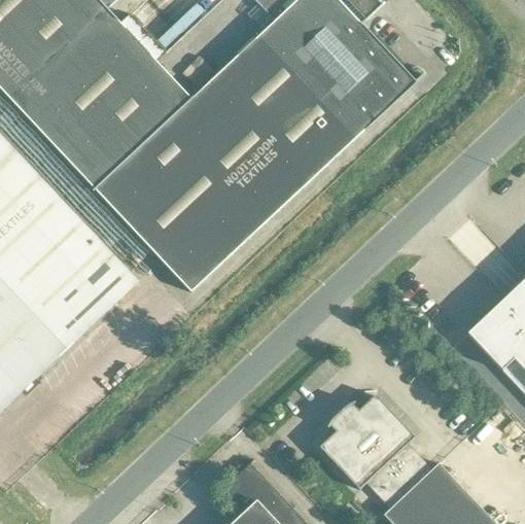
[(359,23),(383,1),(382,0),(380,2),(378,0),(254,0),(273,20),(189,98),(106,7),(113,0),(0,0),(0,88),(189,291),(414,81),(359,23)]
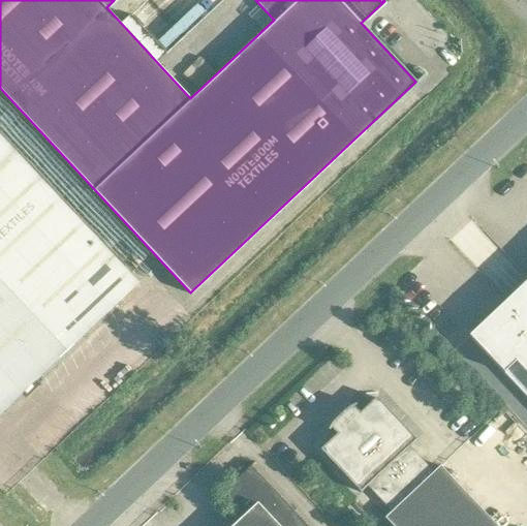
[(0,409),(21,391),(25,395),(38,382),(34,377),(137,280),(0,134),(0,409)]
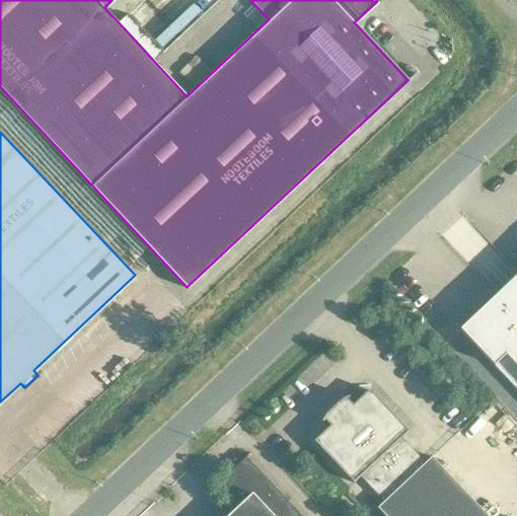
[(516,272),(458,327),(516,389),(516,272)]
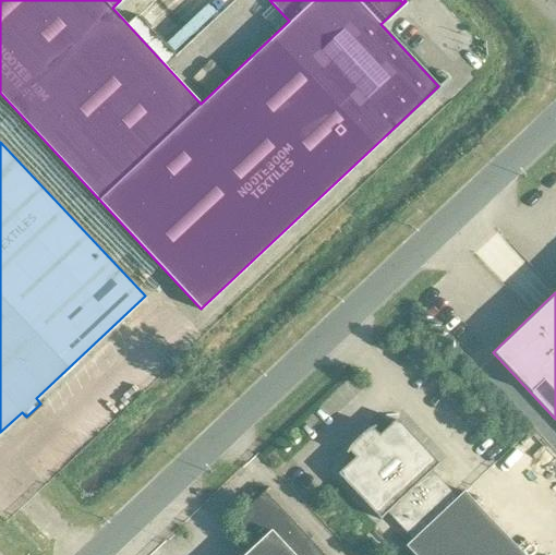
[(374,425),(374,424),(367,427),(362,432),(358,434),(354,437),(351,442),(350,443),(347,447),(345,450),(346,451),(348,449),(354,456),(337,472),(378,517),(386,510),(411,538),(403,544),(414,554),(524,554),(462,489),(456,495),(431,469),(437,461),(396,417),(378,433),(372,426),(374,425)]
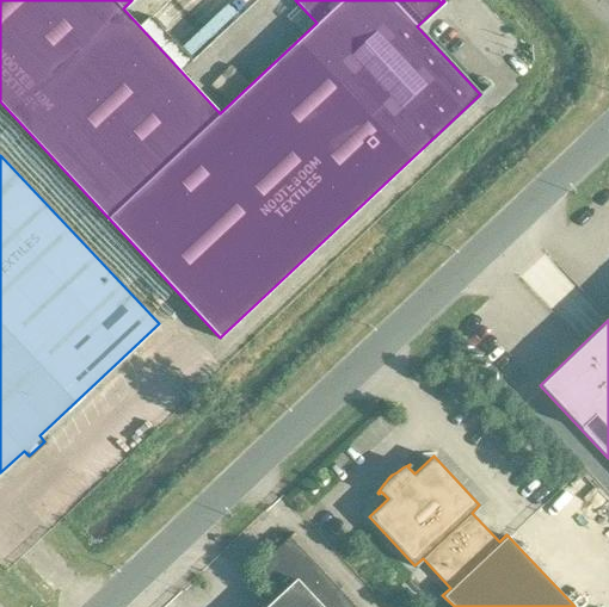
[(351,606),(289,536),(295,531),(294,530),(269,552),(270,553),(265,558),(263,563),(262,569),(265,582),(269,587),(268,587),(276,596),(264,606),(351,606)]
